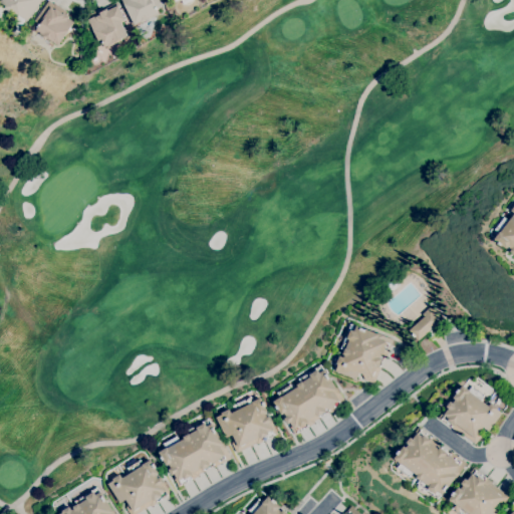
[(41,0),(26,21),(13,11),(11,12),(4,7),(5,6),(0,2),(0,0),(41,0)]
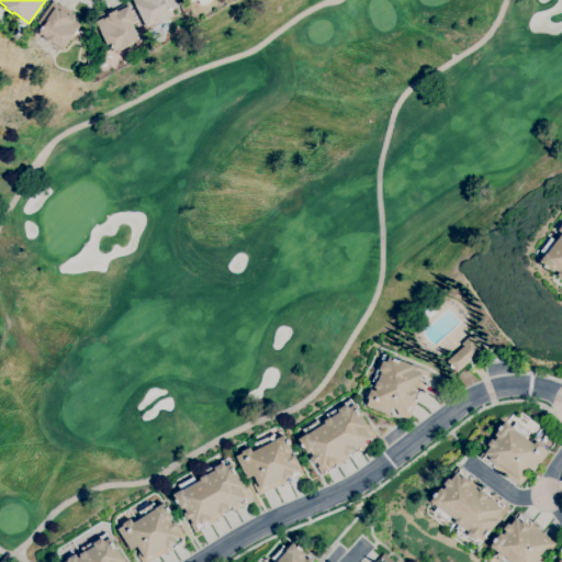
[(146,27),(133,0),(172,0),(176,6),(170,9),(172,14),(170,15),(171,17),(155,25),(154,23),(146,27)]
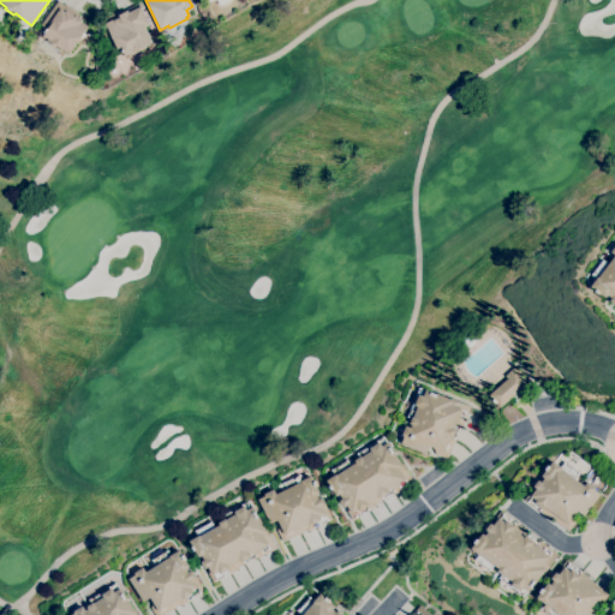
[(69,54),(61,49),(60,51),(42,37),(47,30),(41,25),(58,1),(64,6),(65,4),(79,13),(77,16),(83,21),(82,23),(88,28),(69,54)]
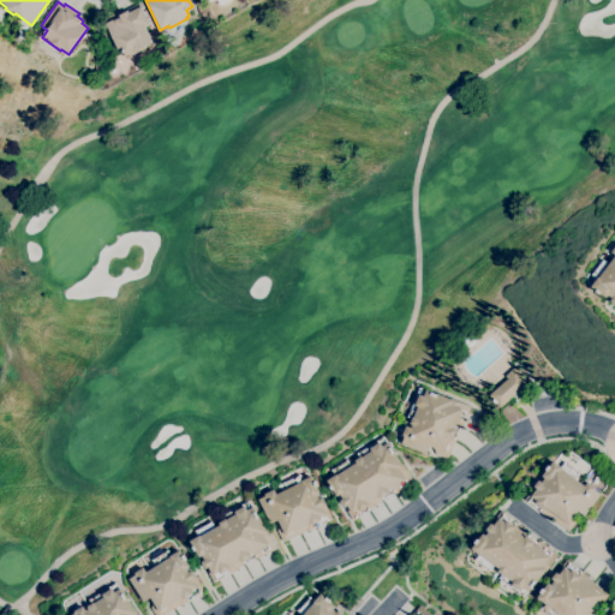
[(130,57),(129,55),(126,57),(121,47),(118,49),(105,23),(113,19),(114,21),(119,18),(118,16),(127,11),(127,9),(139,4),(149,24),(144,27),(153,42),(144,46),(145,49),(130,57)]
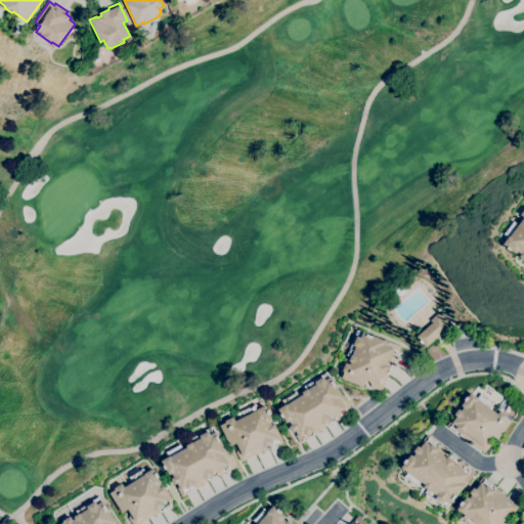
[(523,259),(520,256),(521,254),(518,252),(516,254),(504,245),(509,237),(505,234),(514,222),(519,225),(523,218),(523,216),(521,214),(523,209),(523,259)]
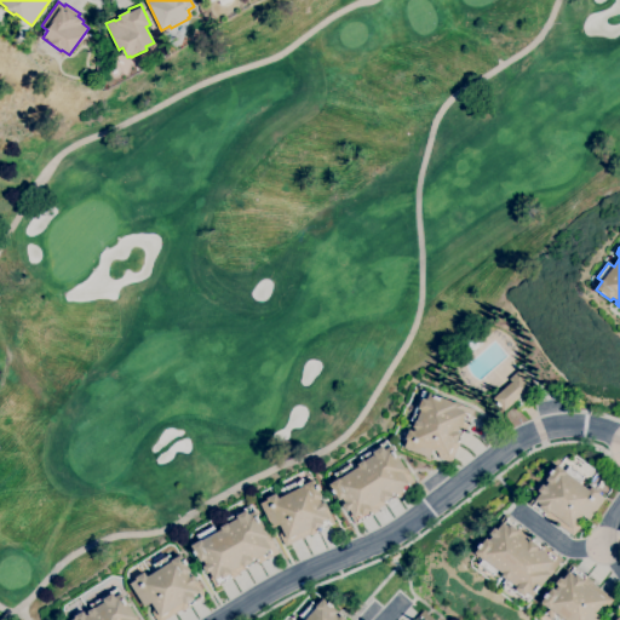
[(504,412),(493,399),(511,382),(509,379),(518,371),(535,389),(526,397),(523,395),(520,397),(504,412)]
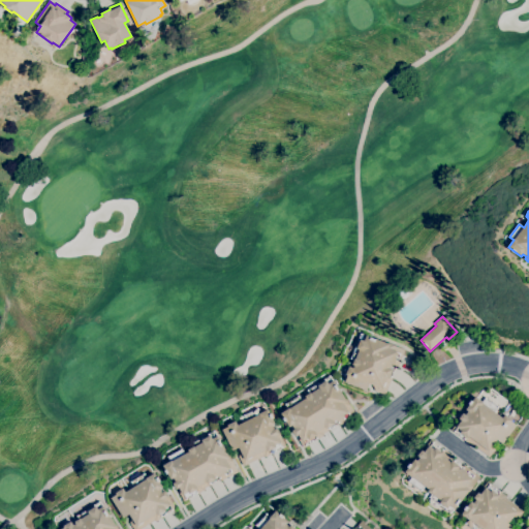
[(384,395),(375,391),(372,385),(369,384),(367,391),(345,382),(348,375),(346,374),(349,367),(353,369),(354,366),(352,365),(354,361),(350,359),(361,334),(367,336),(404,350),(398,366),(396,366),(384,395)]
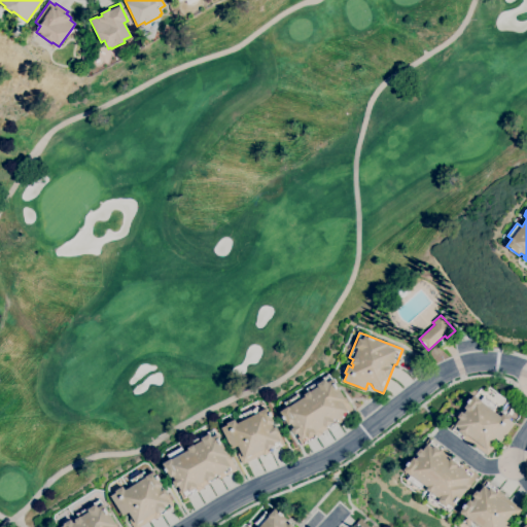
[(303,447),(294,434),(291,429),(293,427),(291,424),(289,425),(280,412),(287,407),(284,402),(297,394),(301,399),(306,396),(304,394),(308,392),(306,389),(328,375),(331,380),(332,379),(354,413),(338,424),(337,423),(321,432),(322,434),(303,447)]
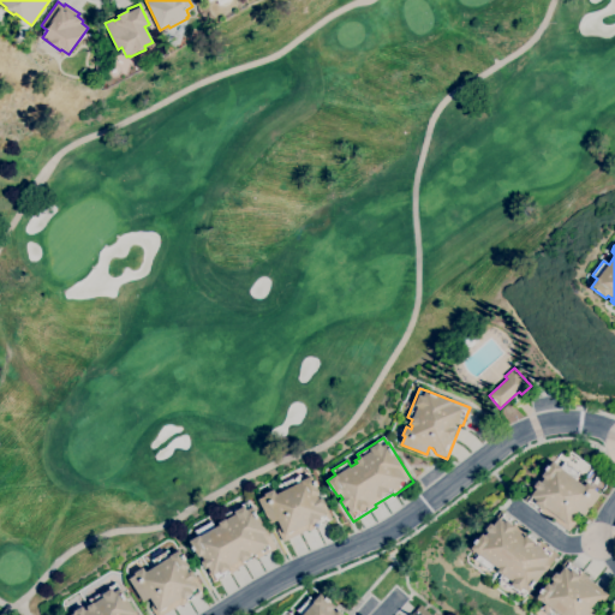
[(568,532),(541,511),(529,501),(527,502),(524,500),(535,487),(533,487),(538,481),(542,483),(544,478),(542,476),(547,470),(545,469),(548,466),(549,466),(553,461),(561,467),(565,463),(579,473),(574,478),(584,487),(587,482),(595,488),(593,489),(601,495),(584,515),(578,512),(574,517),(578,519),(568,532)]
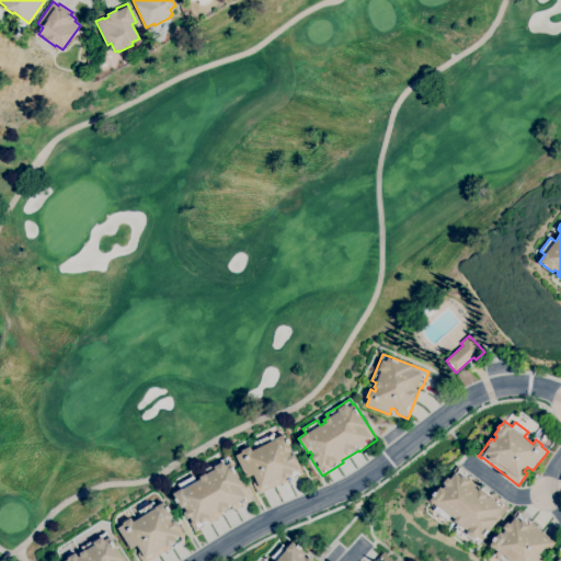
[(258,494),(253,484),(255,478),(253,474),(247,478),(236,456),(242,453),(241,451),(250,447),(252,451),(262,447),(259,441),(274,433),(276,438),(284,434),(292,449),(288,451),(290,456),(294,454),(297,460),(296,460),(302,473),(282,484),(281,483),(258,494)]
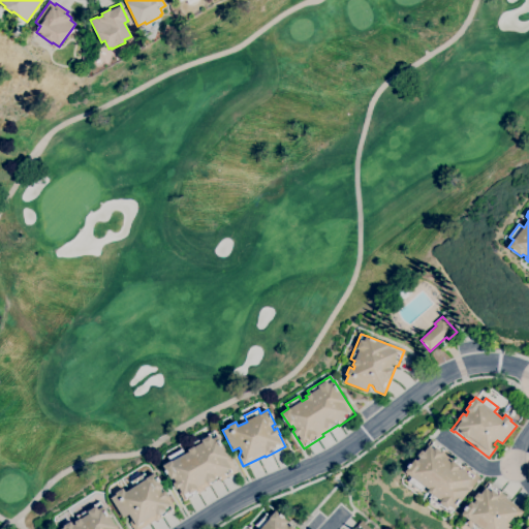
[(184,501),(174,484),(176,483),(174,478),(170,479),(163,466),(170,461),(167,457),(181,448),(185,455),(189,452),(188,449),(194,446),(192,443),(213,431),(216,436),(217,436),(238,471),(222,480),(221,478),(204,489),(205,490),(184,501)]
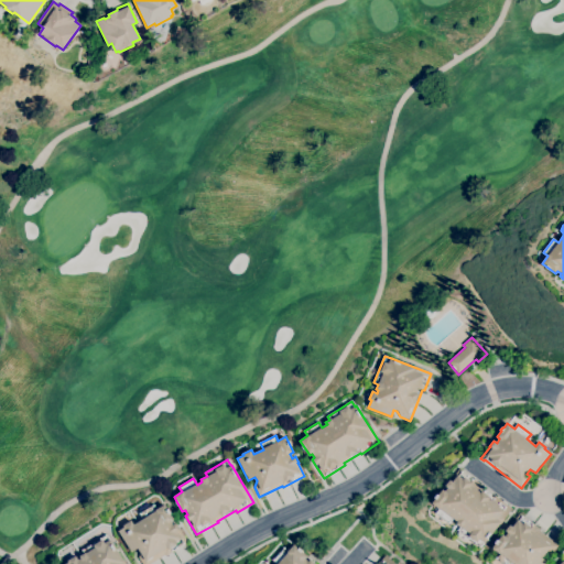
[(480,548),(457,530),(459,527),(456,523),(457,522),(454,519),(449,524),(435,513),(438,509),(432,503),(443,490),(445,491),(448,488),(445,486),(451,479),(453,481),(455,478),(453,477),(458,469),(479,485),(479,486),(494,497),(495,496),(512,509),(501,522),(485,543),(480,548)]
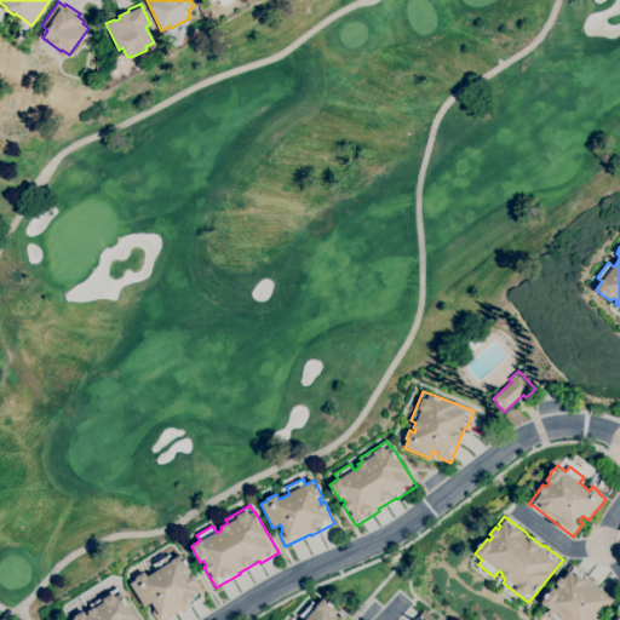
[(164,619),(156,619),(151,613),(154,606),(151,602),(144,607),(130,584),(137,580),(136,578),(144,573),(148,577),(156,570),(153,564),(168,555),(172,561),(181,555),(190,570),(188,573),(190,577),(194,575),(197,581),(196,583),(206,596),(184,610),(183,608),(164,619)]
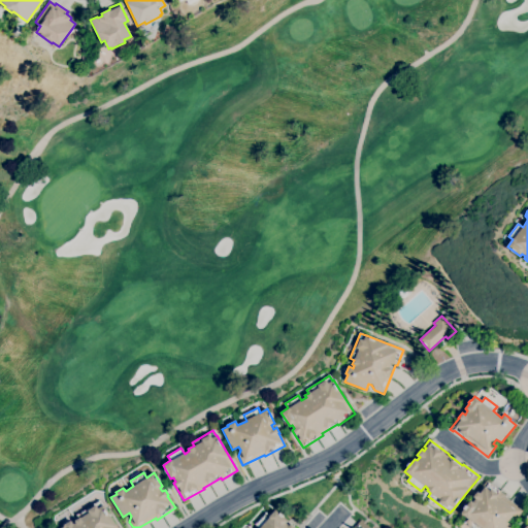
[(513,527),(482,527),(481,527),(480,527),(470,527),(464,523),(467,518),(461,513),(470,500),(472,502),(475,498),(473,497),(477,491),(480,493),(482,491),(480,489),(486,481),(504,496),(503,497),(509,501),(522,510),(510,525),(514,527),(513,527)]
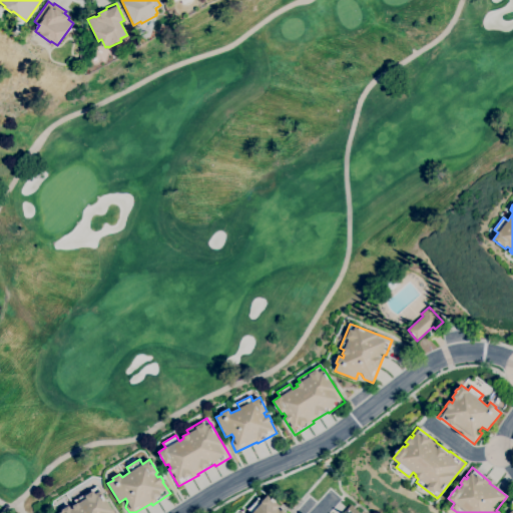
[(60,512),(62,512),(61,510),(69,505),(71,509),(74,508),(73,506),(77,503),(75,500),(96,486),(99,491),(100,491),(114,512),(60,512)]
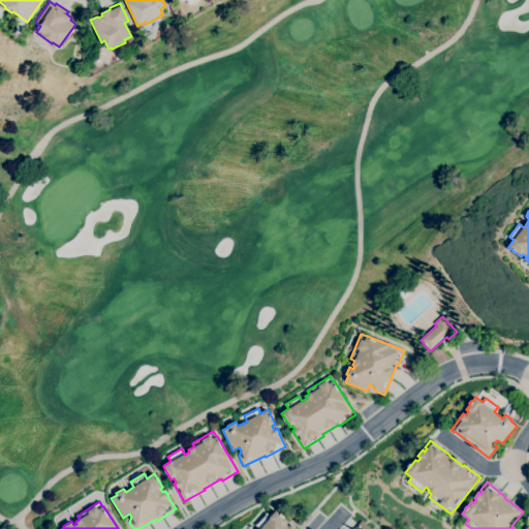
[(260,528),(255,525),(266,514),(270,518),(276,510),(280,515),(281,514),(283,517),(282,518),(287,522),(285,524),(289,527),(291,525),(296,528),(260,528)]
